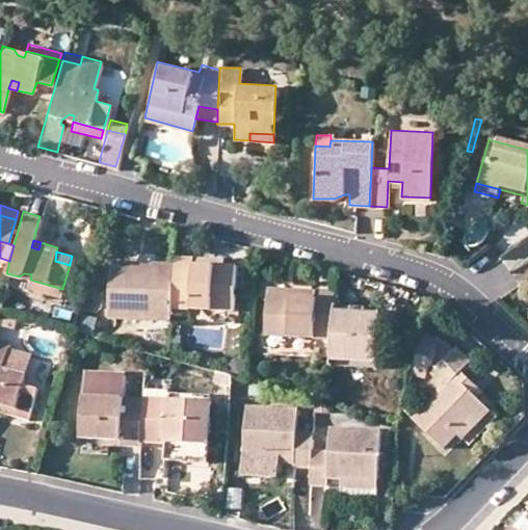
[(189,267),(189,260),(172,259),(172,266),(170,309),(233,312),(234,268),(221,268),(189,267)]
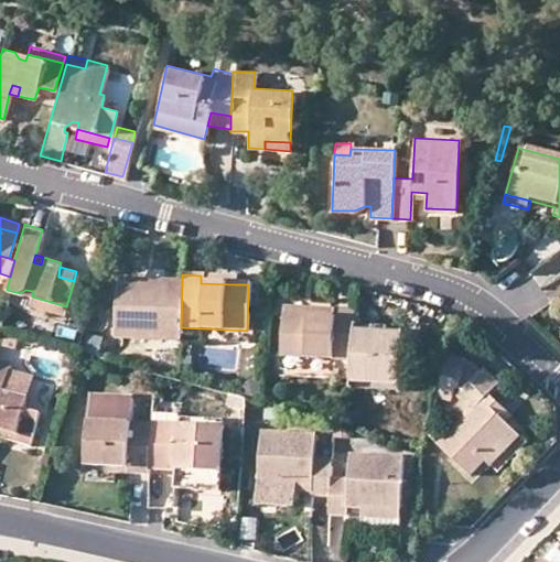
[(235,277),(201,276),(201,283),(235,284),(235,277)]
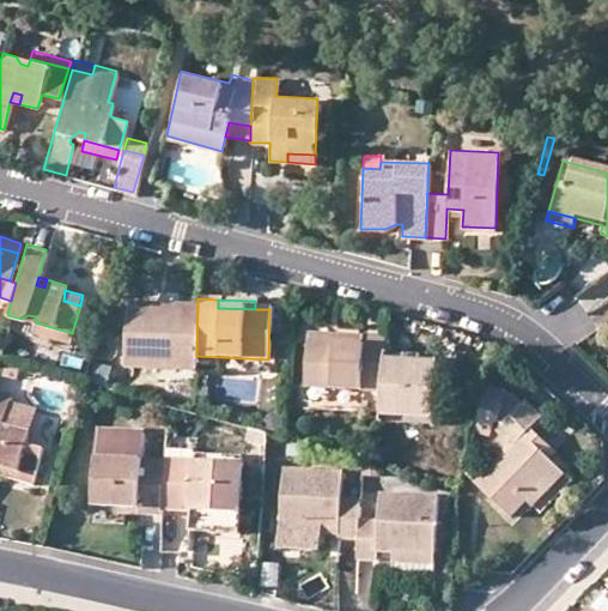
[(196,356),(198,307),(125,304),(122,369),(195,371),(196,356)]
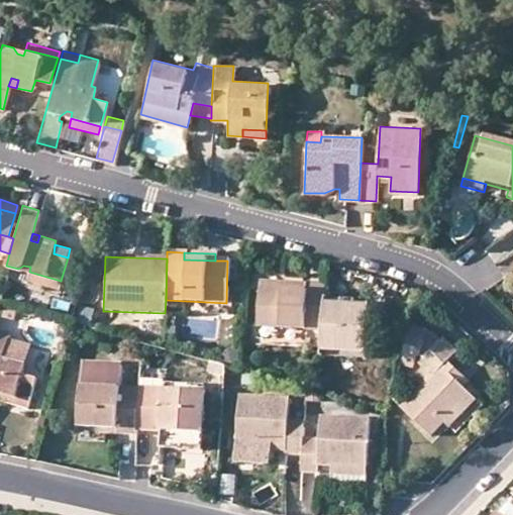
[(59,290),(61,281),(29,272),(26,282),(59,290)]
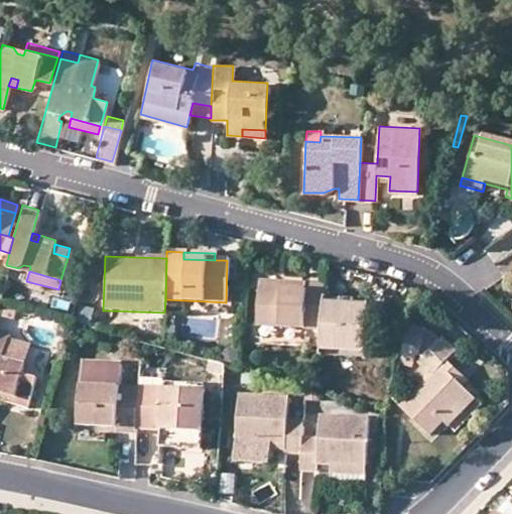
[(256,281),(255,289),(303,292),(303,284),(256,281)]
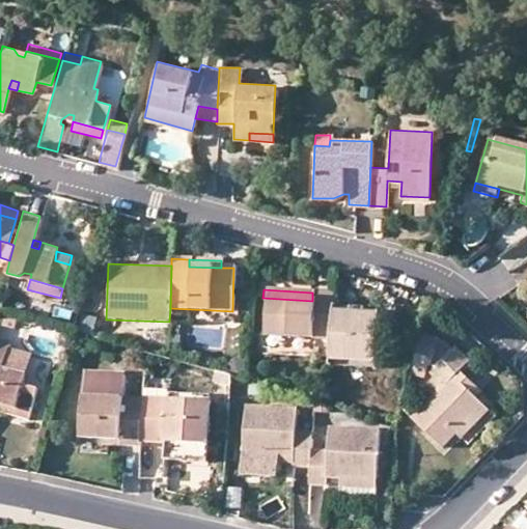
[(312,301),(262,298),(260,337),(329,341),(330,313),(331,294),(312,293),(312,301)]
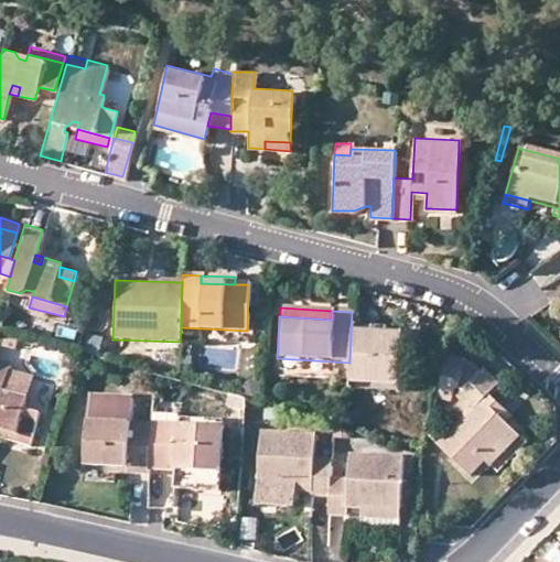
[(401,336),(351,333),(350,363),(347,385),(398,388),(401,336)]
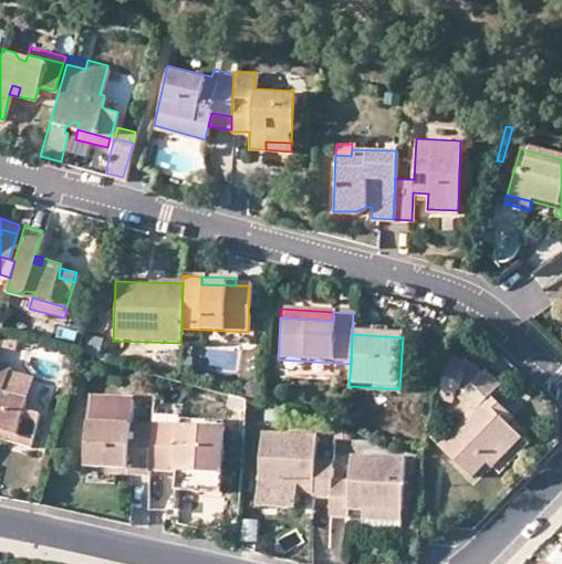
[(454,399),(478,375),(471,367),(461,365),(462,362),(445,357),(435,394),(454,399)]
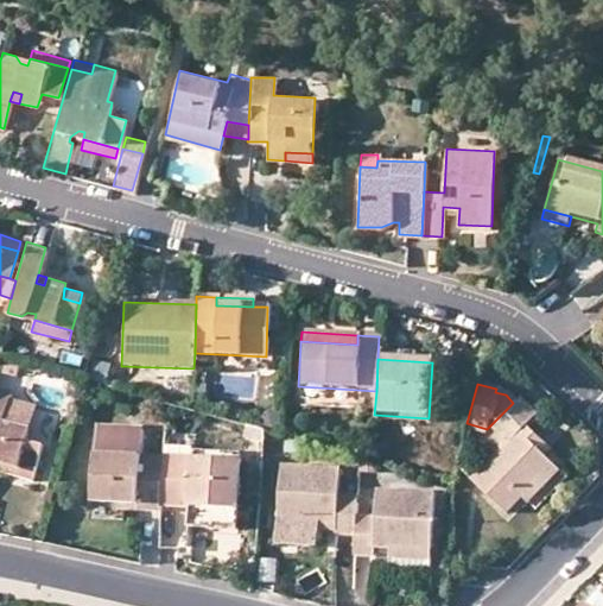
[(6,396),(0,393),(0,460),(33,468),(42,441),(25,435),(27,425),(1,417),(6,396)]
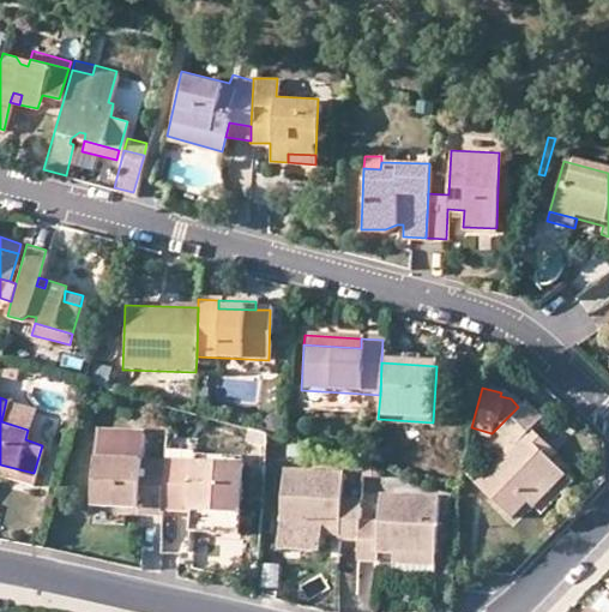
[(31,407),(6,400),(1,421),(28,430),(31,407)]
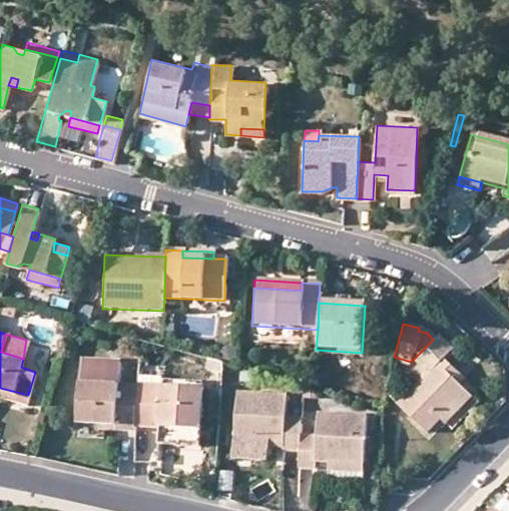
[(439,420),(466,394),(458,386),(451,380),(456,375),(443,361),(452,352),(436,337),(433,340),(411,362),(416,367),(401,382),(410,391),(395,406),(425,435),(439,420)]
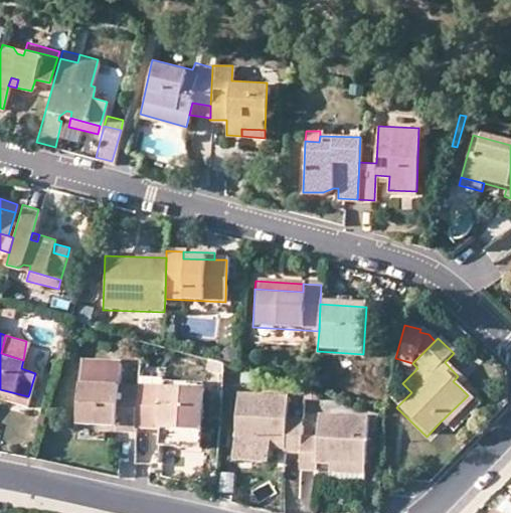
[(79,357),(78,380),(118,382),(119,359),(79,357)]
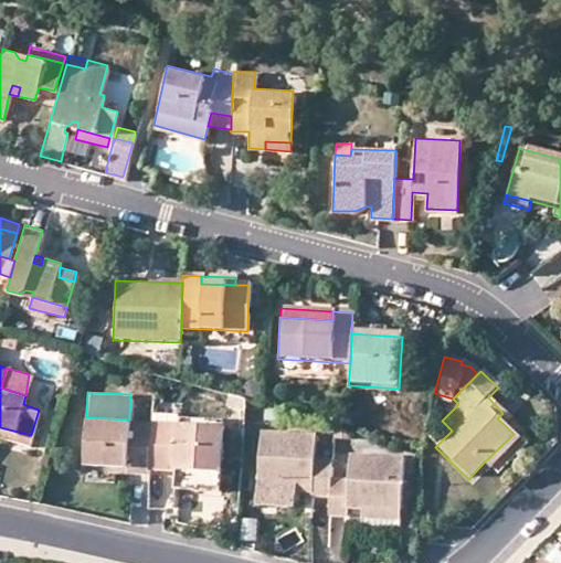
[(510,420),(503,413),(497,418),(505,425),(510,420)]
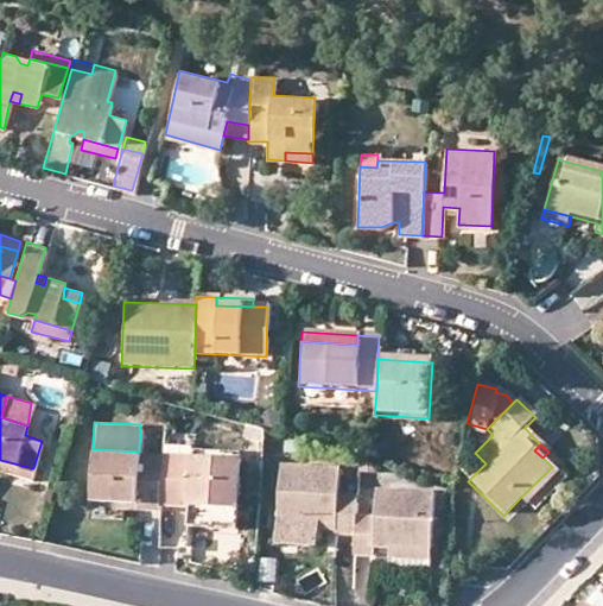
[(135,500),(135,507),(157,509),(158,503),(160,453),(139,452),(93,449),(90,498),(116,500),(135,500)]
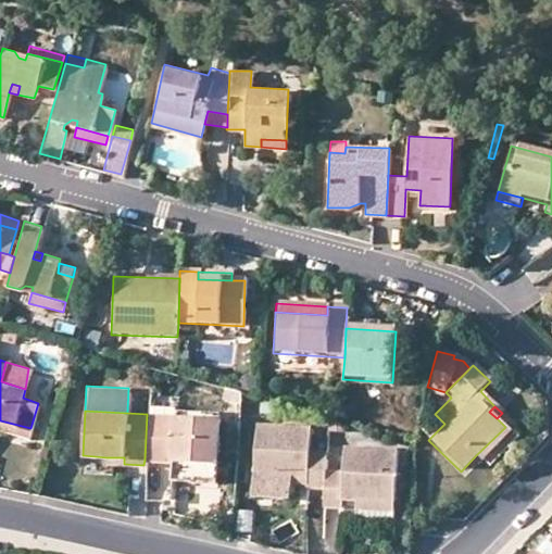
[(170,461),(214,463),(217,417),(147,414),(145,460),(170,461)]
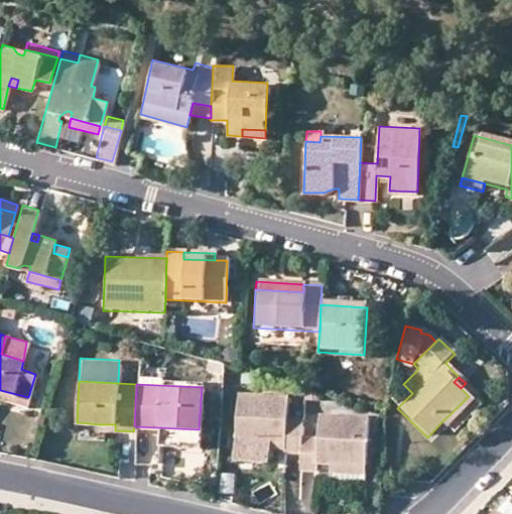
[(26,406),(28,397),(0,390),(0,398),(26,406)]
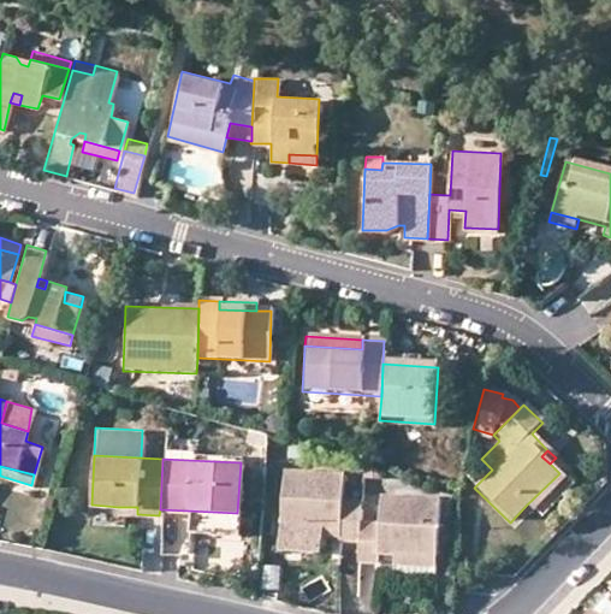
[(278,525),(321,527),(338,529),(337,539),(357,539),(359,518),(360,499),(340,497),(342,470),(280,467),(278,525)]
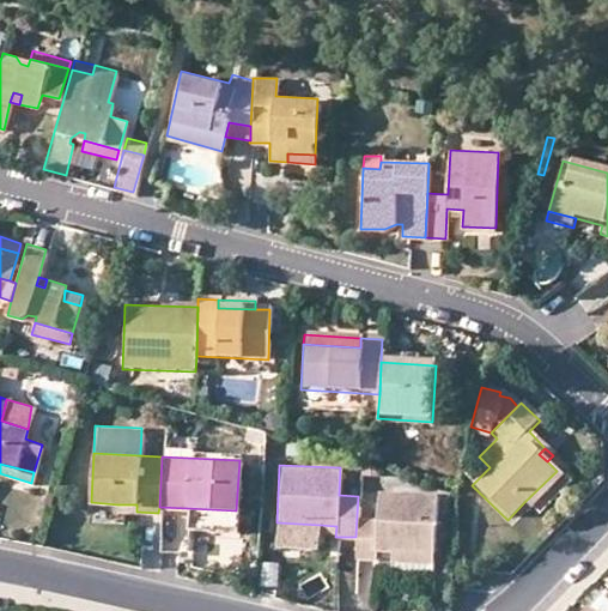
[(567,482),(557,471),(524,502),(536,513),(567,482)]
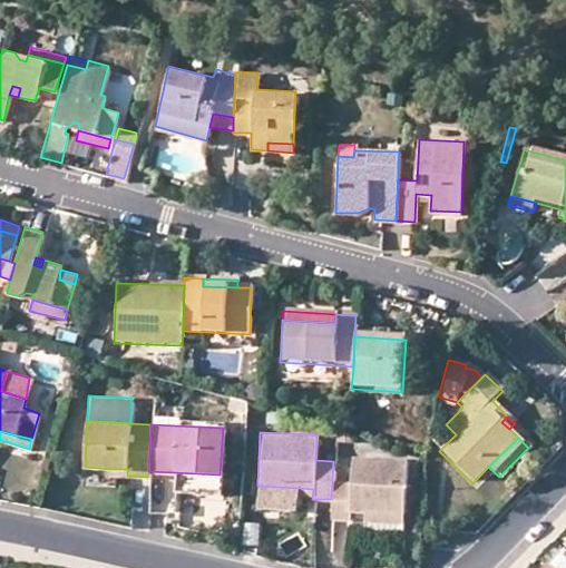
[(362,510),(402,512),(406,460),(350,457),(349,480),(332,479),(331,499),(330,518),(347,519),(348,509),(362,510)]
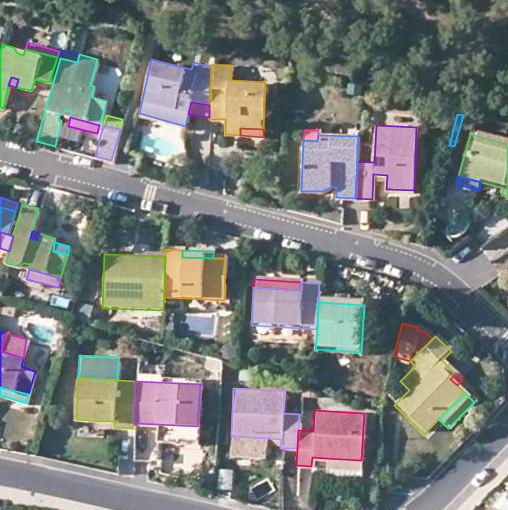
[(197,426),(156,424),(155,442),(196,444),(197,426)]
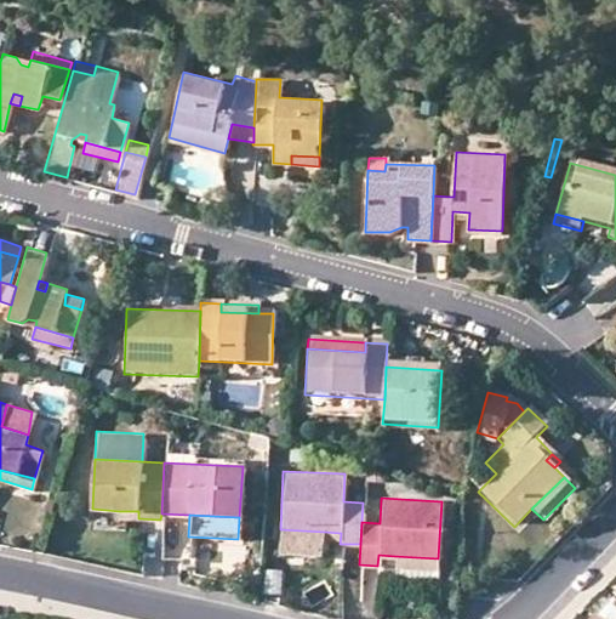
[(323,546),(324,532),(280,529),(279,544),(323,546)]
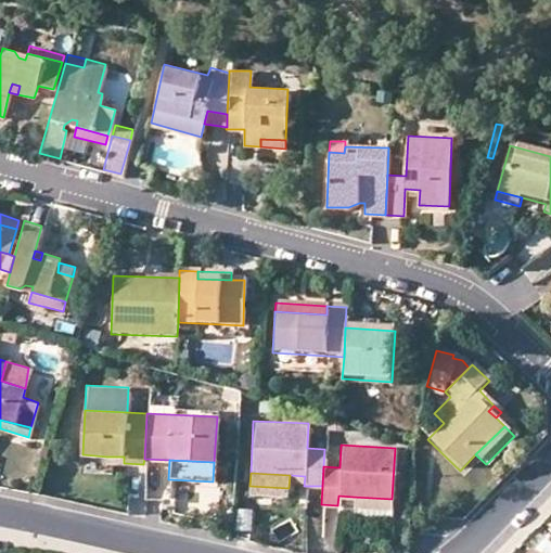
[(212,488),(171,485),(169,511),(210,521),(212,488)]
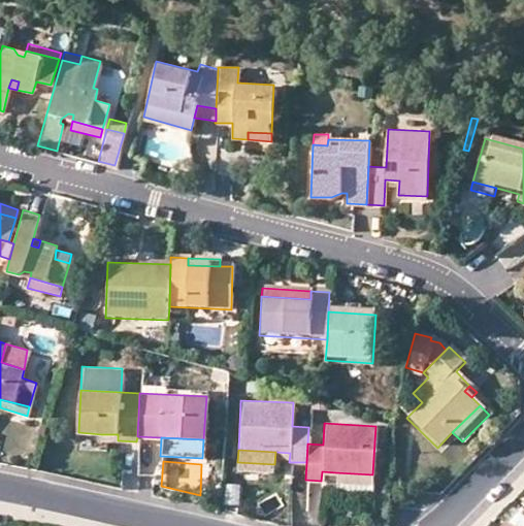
[(286,480),(304,480),(304,464),(286,464),(286,480)]
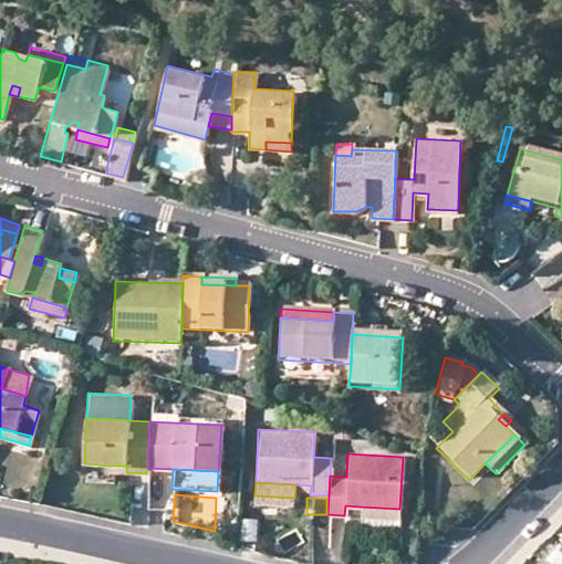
[(399,518),(399,509),(360,507),(360,517),(399,518)]
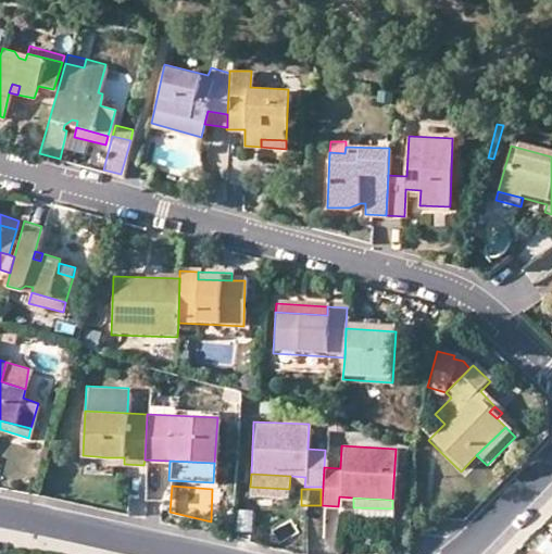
All buildings are outlined.
